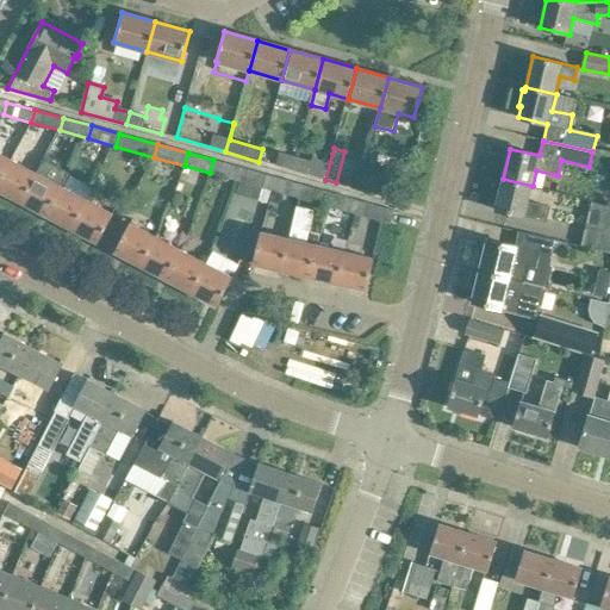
[(0,181),(11,161),(0,154),(0,181)]
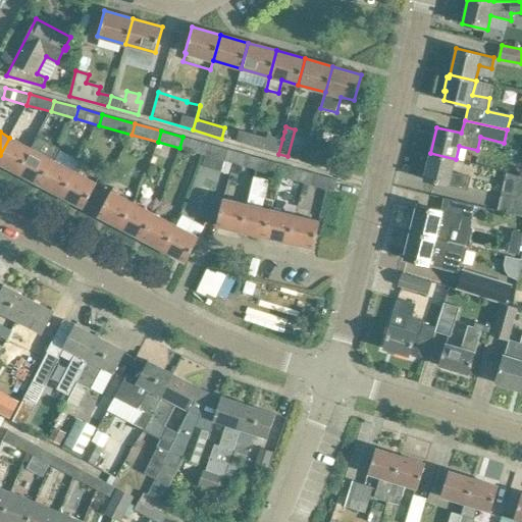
[(251,146),(254,135),(239,132),(236,142),(251,146)]
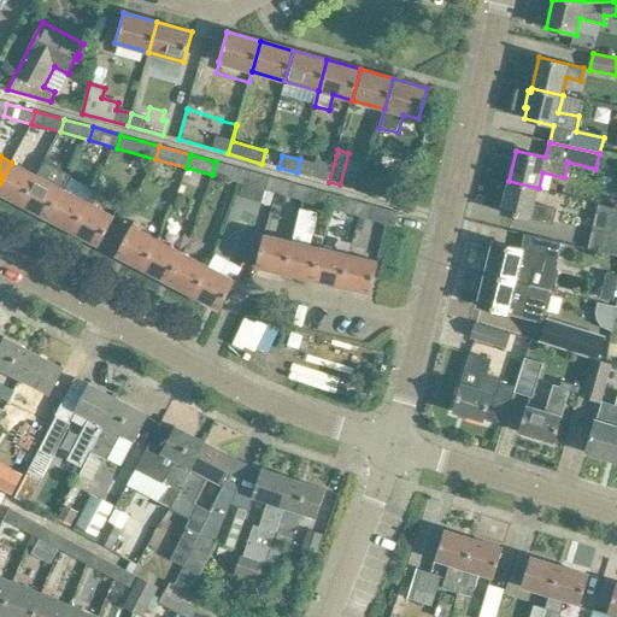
[(329,182),(334,164),(316,159),(315,164),(300,159),(297,172),(316,178),(329,182)]
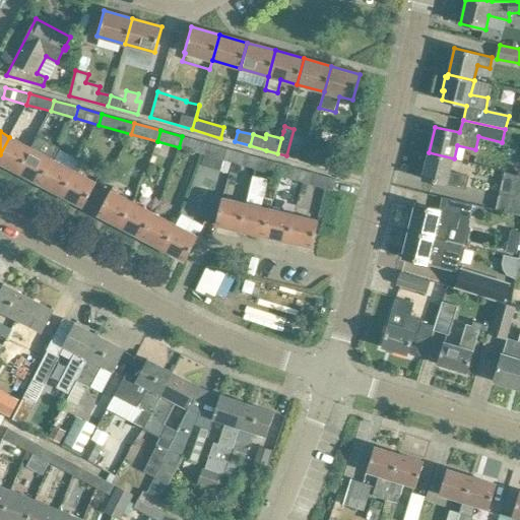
[(202,153),(205,142),(182,136),(179,147),(202,153)]
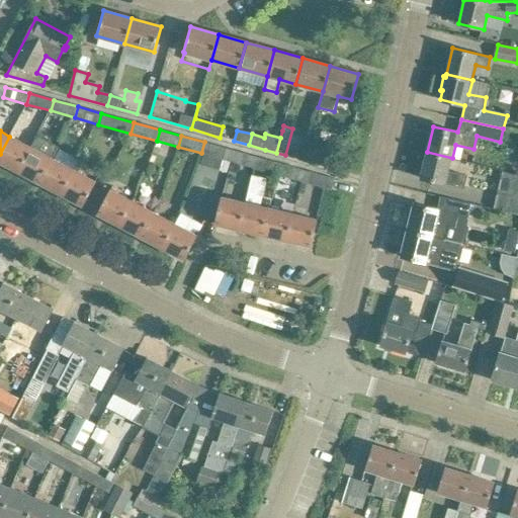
[(31,148),(30,148),(9,137),(0,154),(0,162),(18,172),(31,148)]
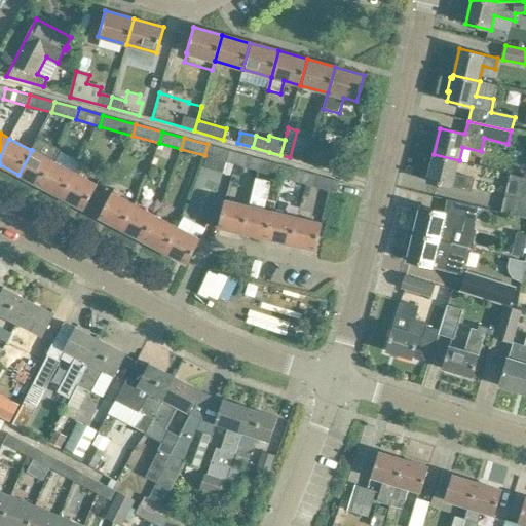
[(40,186),(53,161),(52,161),(59,150),(37,139),(31,150),(32,150),(19,175),(40,186)]
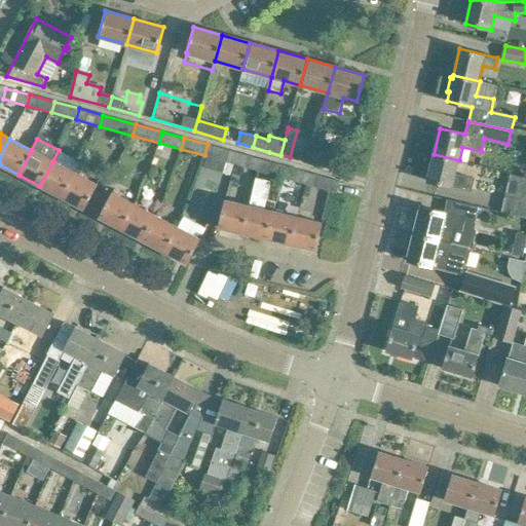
[(234,164),(238,153),(208,144),(204,155),(234,164)]
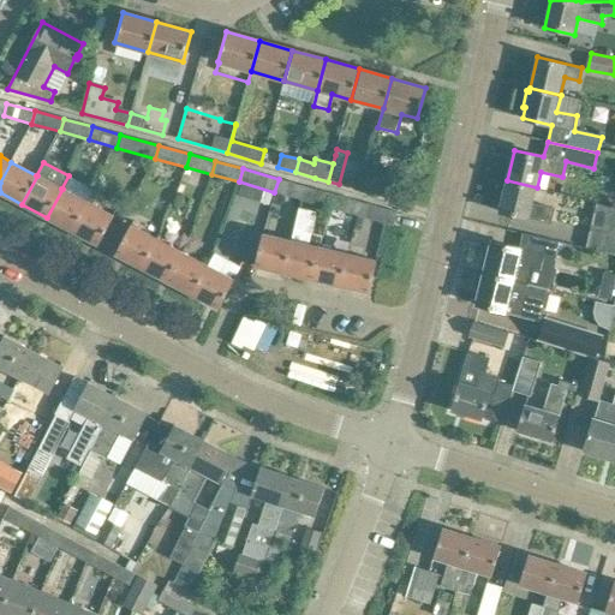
[(407,190),(413,175),(398,169),(392,184),(407,190)]
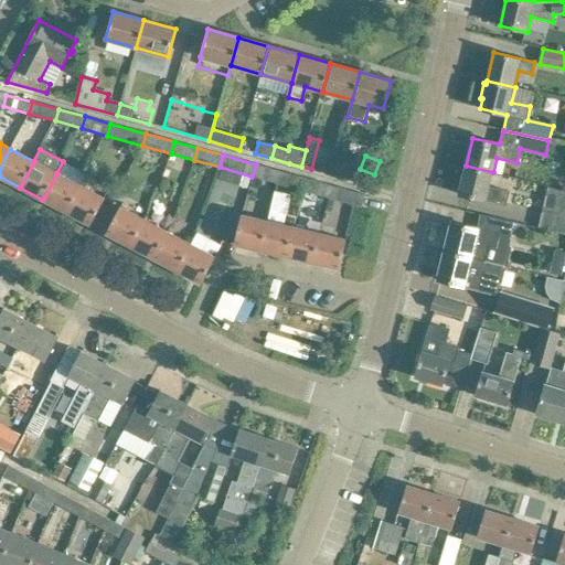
[(330,174),(333,162),(319,158),(316,170),(330,174)]
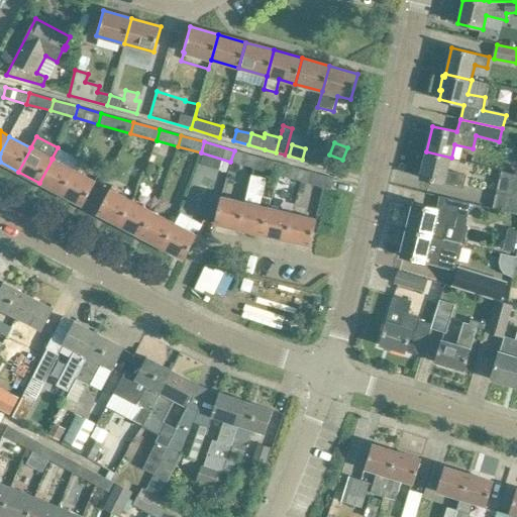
[(305,148),(302,160),(316,164),(319,153),(305,148)]
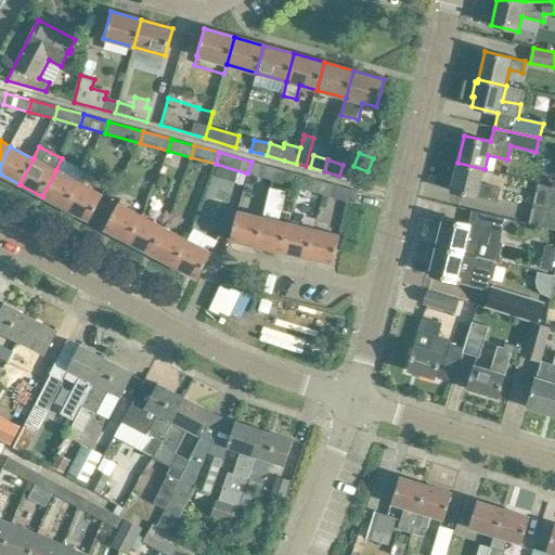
[(270,180),(273,168),(252,162),(247,173),(270,180)]
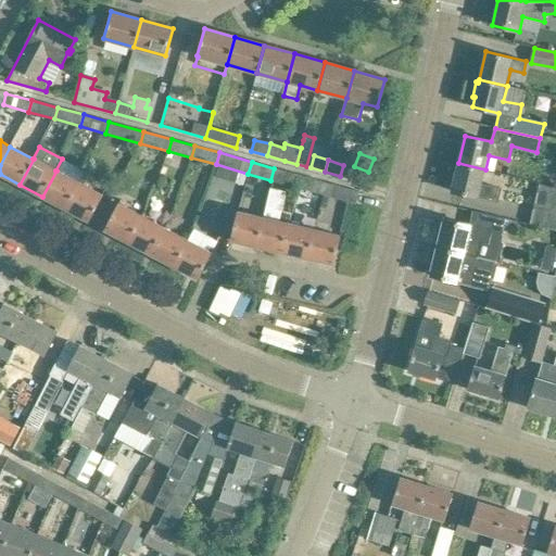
[(481,185),(485,169),(458,163),(452,191),(497,202),(501,189),(481,185)]
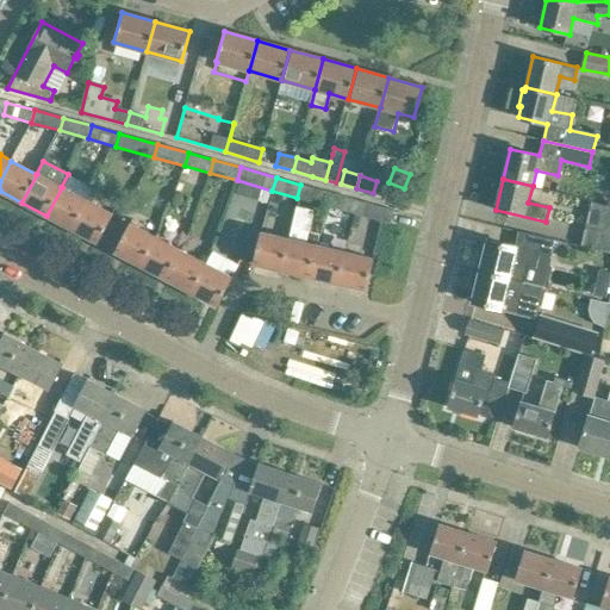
[(297,198),(322,204),(325,191),(300,185),(297,198)]
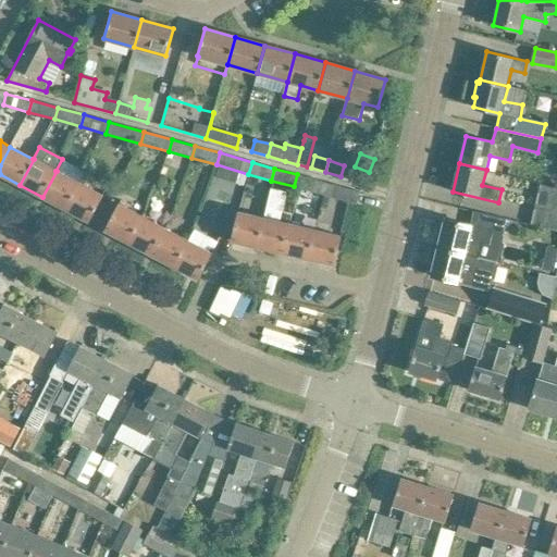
[(65,209),(79,184),(57,171),(42,197),(65,209)]
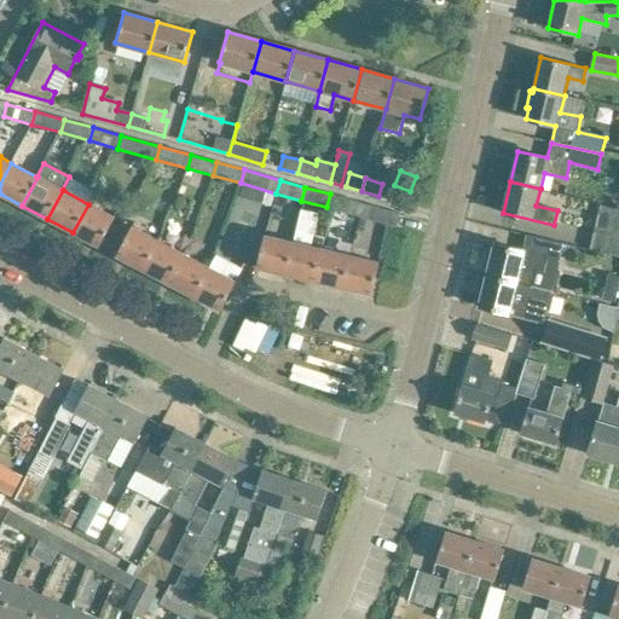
[(356,217),(360,202),(330,194),(327,207),(333,209),(333,210),(356,217)]
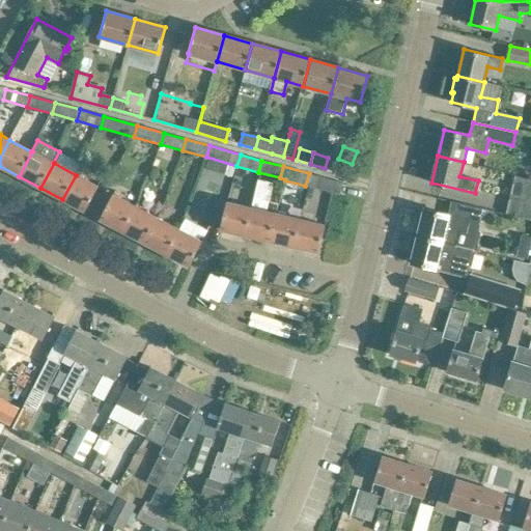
[(309,173),(305,186),(339,195),(342,183),(324,177),(309,173)]
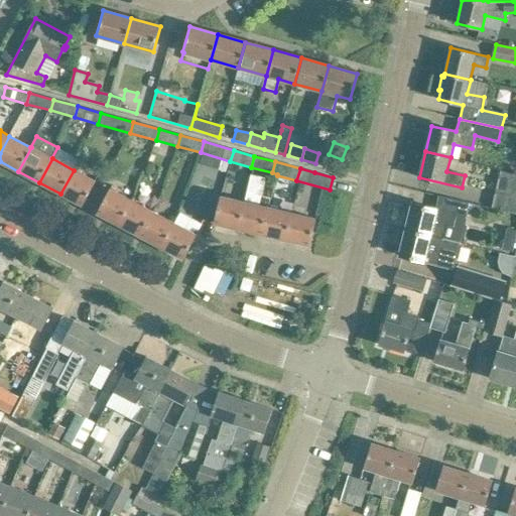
[(74,170),(60,194),(83,206),(95,181),(74,170)]
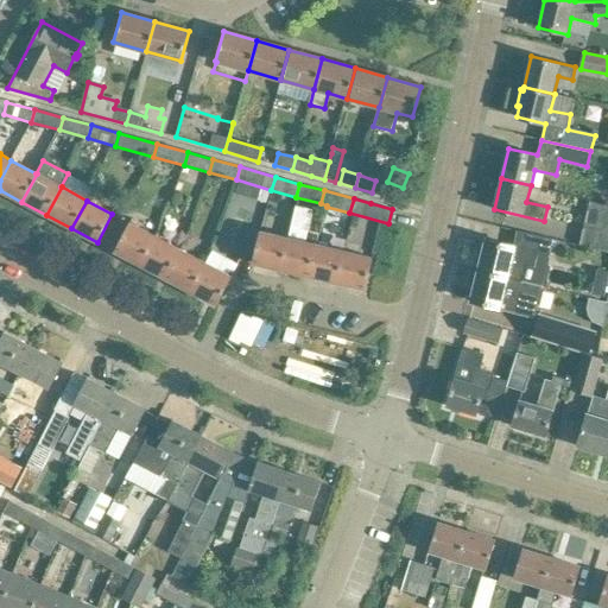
[(607,251),(607,207),(590,203),(580,245),(607,251)]
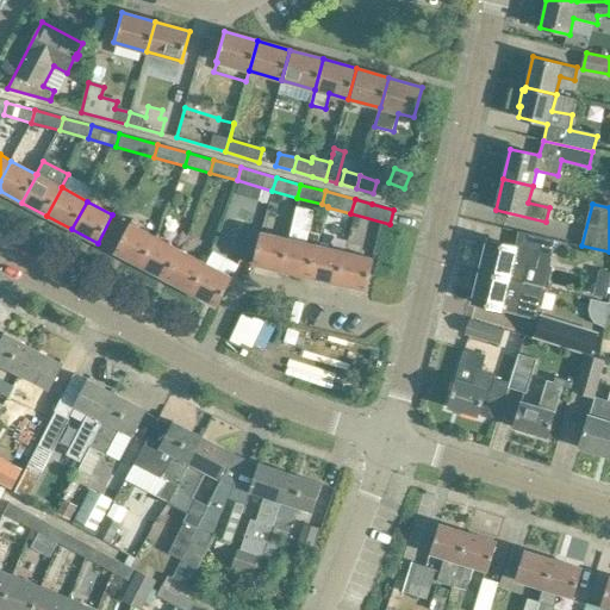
[(303,275),(313,232),(309,232),(313,211),(297,207),(290,240),(279,237),(272,268),(303,275)]
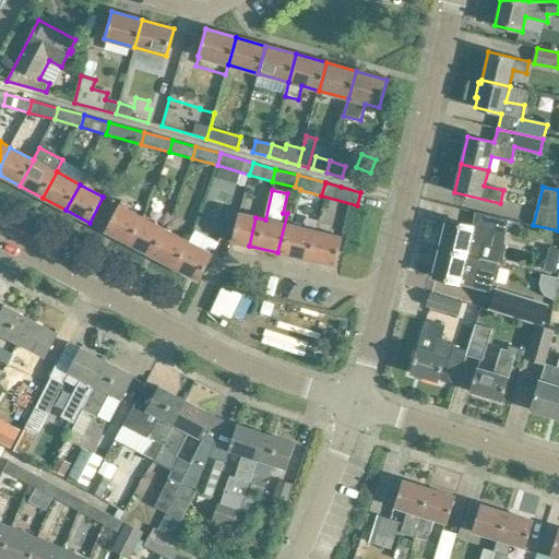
[(128,244),(142,217),(119,204),(105,230),(128,244)]
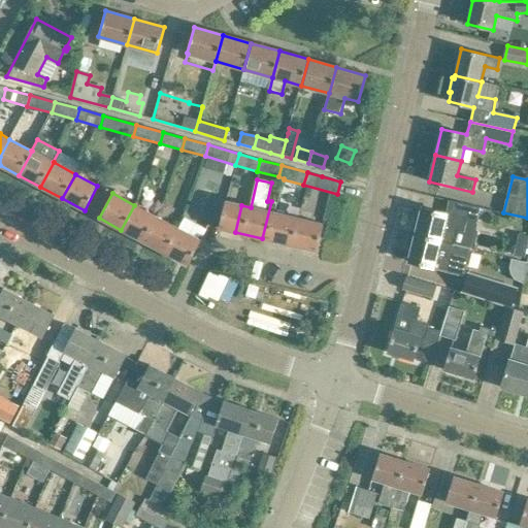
[(219,228),(225,201),(215,199),(212,205),(208,225),(219,228)]
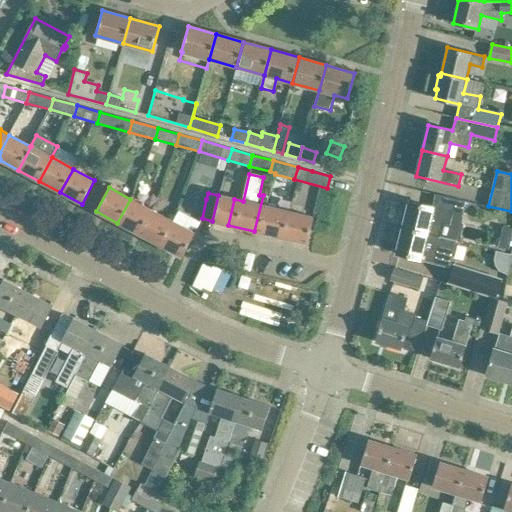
[(403,228),(440,237),(444,222),(451,224),(453,214),(462,217),(465,202),(436,194),(432,208),(409,202),(403,228)]
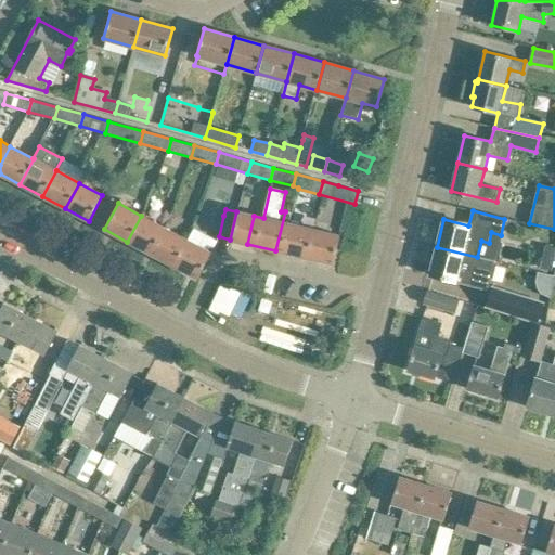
[(247,244),(254,216),(236,211),(230,240),(247,244)]
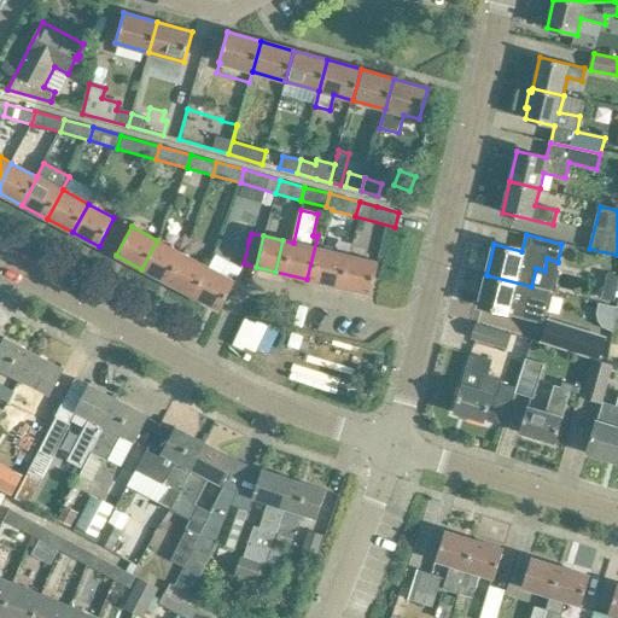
[(339,286),(347,255),(321,249),(324,238),(318,235),(307,279),(339,286)]
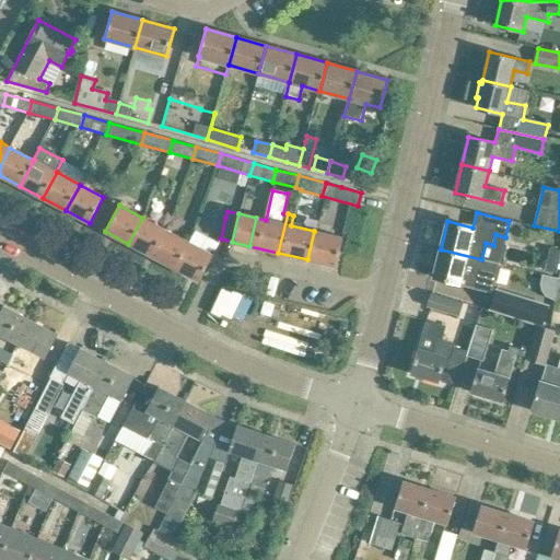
[(152,256),(165,230),(142,218),(128,244),(152,256)]
